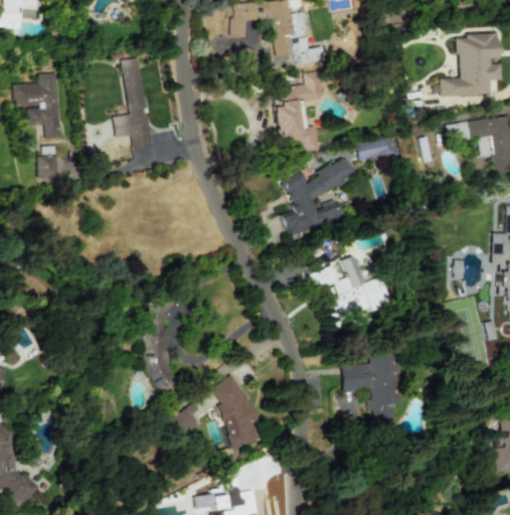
[(35,0),(0,0),(0,27),(18,27),(18,18),(35,19),(35,0)]
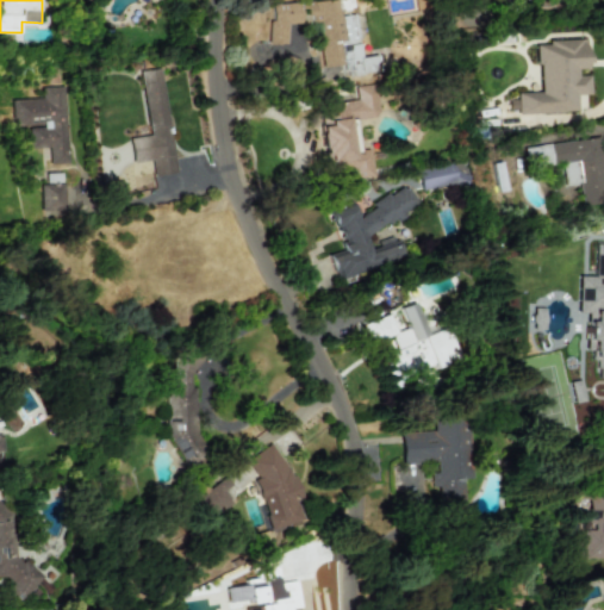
[(363,57),(360,14),(343,16),(341,0),(336,0),(271,6),(274,44),(292,43),(291,25),(317,22),(321,68),(348,66),(349,76),(383,73),(381,56),(363,57)]
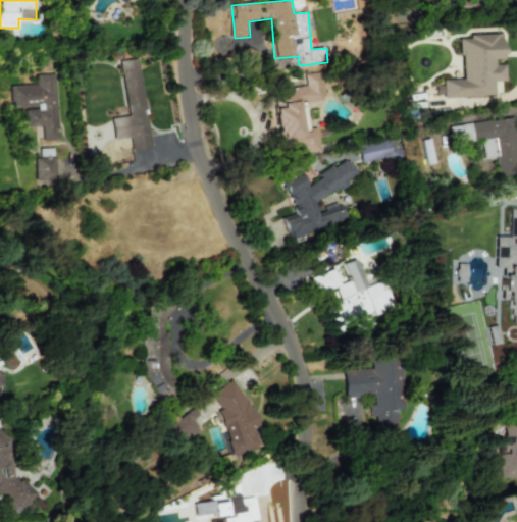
[(447,98),(498,96),(497,82),(508,81),(508,64),(498,65),(498,59),(505,59),(504,34),(472,35),(472,38),(463,39),(465,79),(446,80),(447,98)]
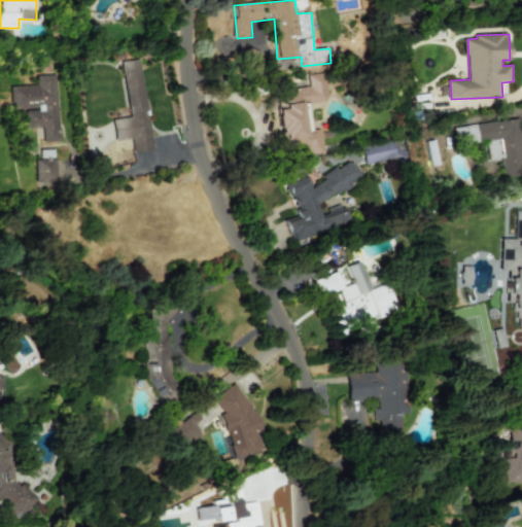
[(124,62),(132,119),(124,120),(126,131),(132,131),(135,153),(155,150),(143,59),(124,62)]
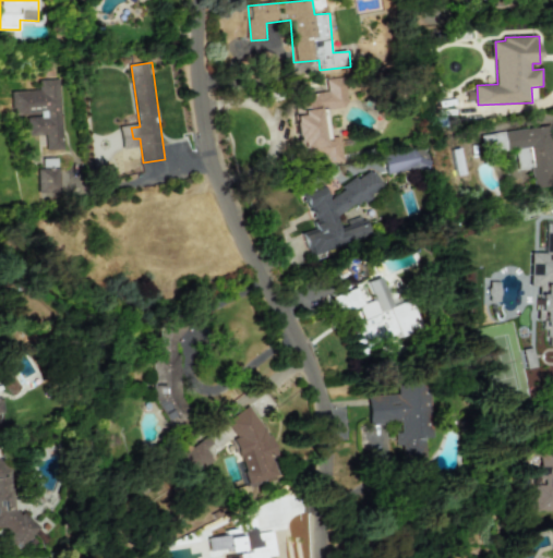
[(331,80),(332,93),(297,97),(298,113),(350,107),(347,77),(331,80)]
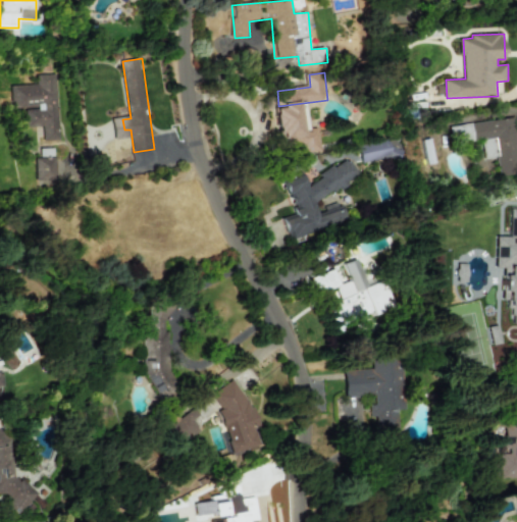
[(13,85),(14,109),(29,108),(29,126),(45,126),(46,140),(61,140),(58,73),(39,74),(39,84),(13,85)]
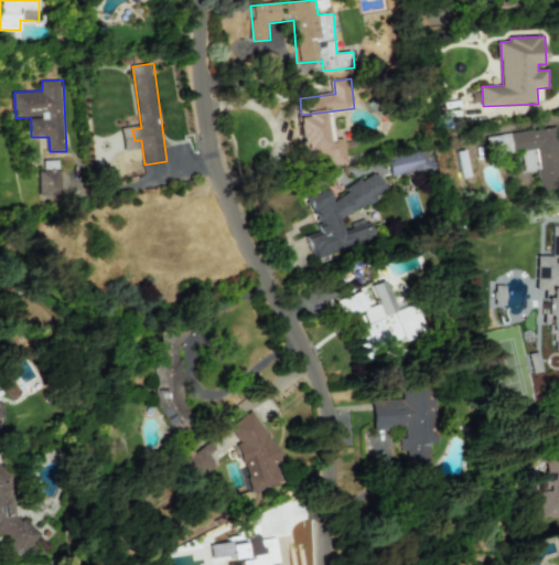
[(514,132),(516,151),(538,149),(543,190),(558,189),(558,128),(514,132)]
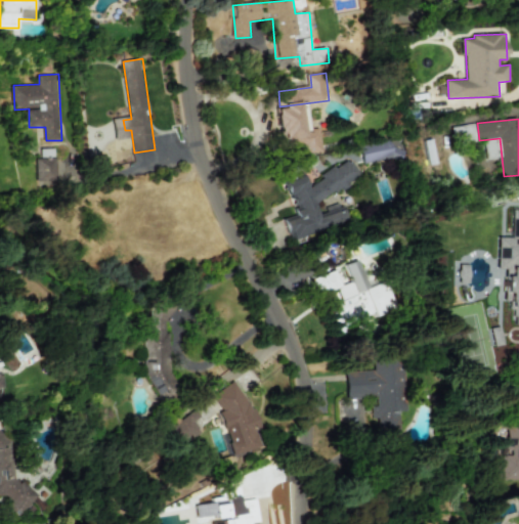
[(323,149),(321,130),(285,135),(287,155),(323,149)]
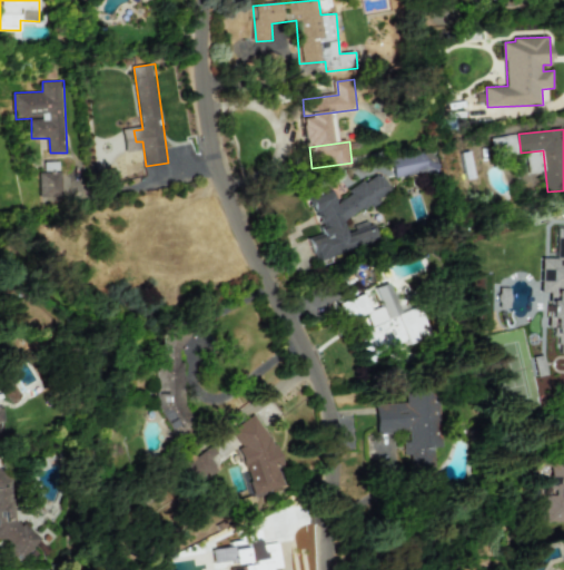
[(544,153),(530,154),(531,172),(545,170),(544,153)]
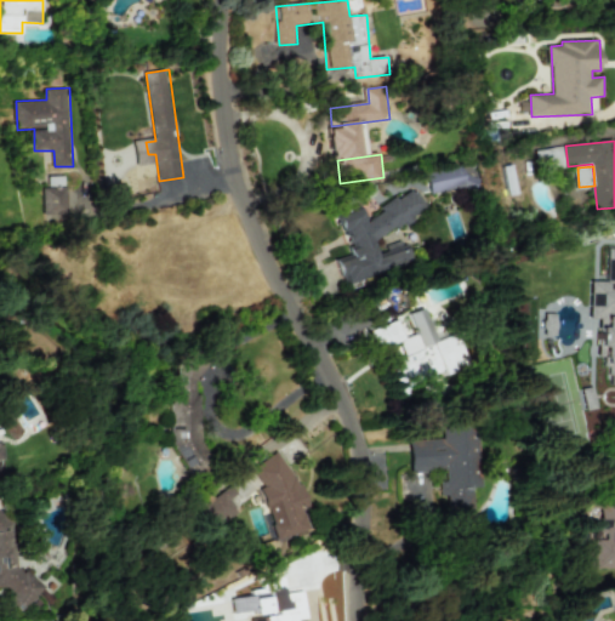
[(69,214),(69,188),(46,188),(46,214),(69,214)]
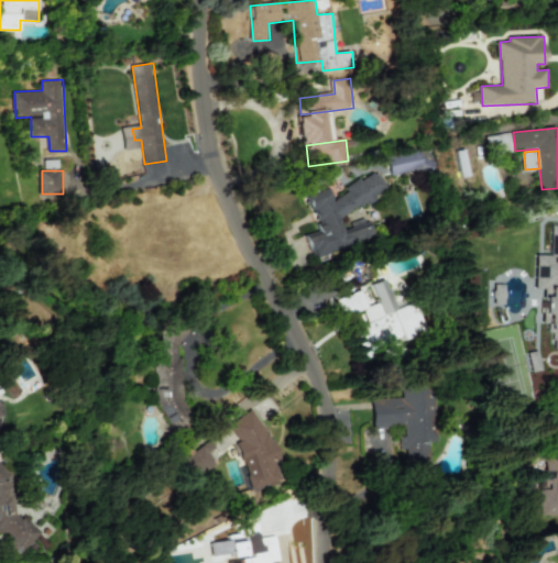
[(375,238),(371,222),(346,230),(340,212),(391,197),(383,174),(347,185),(350,195),(334,200),(329,187),(308,194),(320,231),(307,235),(314,257),(375,238)]
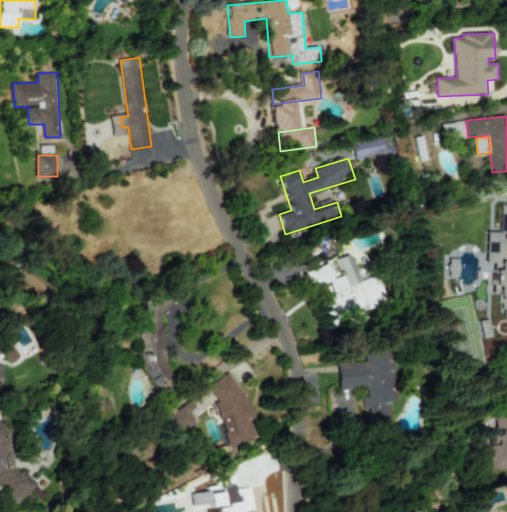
[(490,232),(489,263),(495,263),(495,275),(495,277),(495,294),(500,294),(506,315),(506,317),(506,205),(503,205),(502,232),(490,232)]
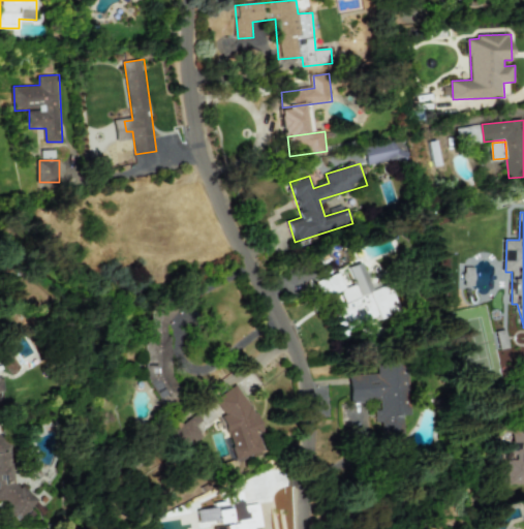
[(402,312),(391,283),(375,290),(364,262),(351,268),(358,284),(348,288),(342,272),(317,282),(325,299),(342,291),(349,307),(334,313),(340,329),(379,313),(381,319),(402,312)]
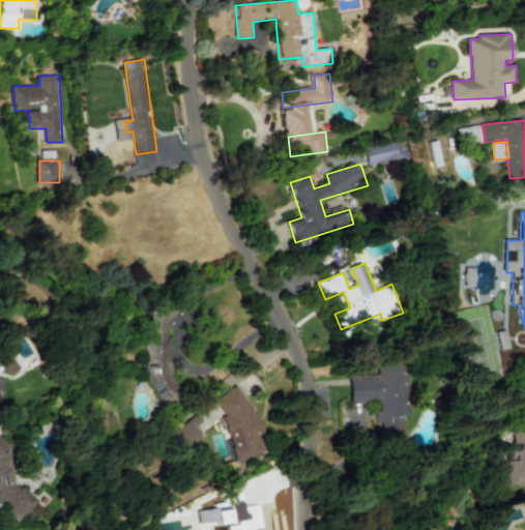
[(476,268),(463,268),(464,290),(477,289),(476,268)]
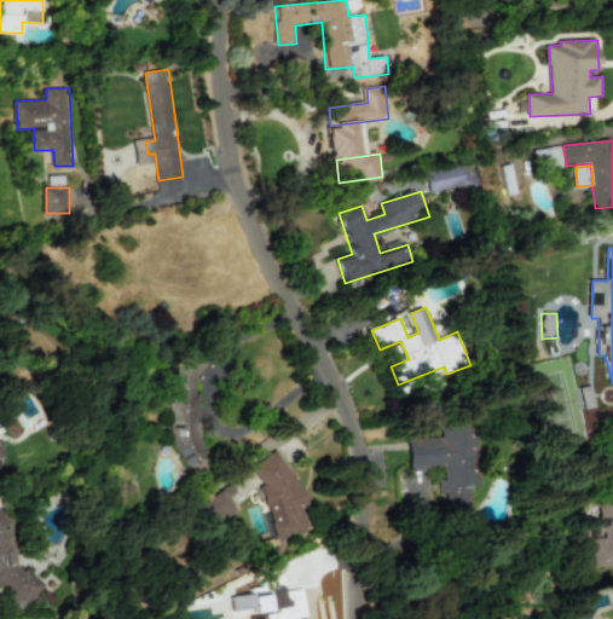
[(174,441),(192,472),(198,472),(212,464),(212,451),(203,437),(203,398),(198,389),(198,377),(208,372),(208,362),(206,358),(186,358),(179,362),(180,393),(174,395),(174,441)]
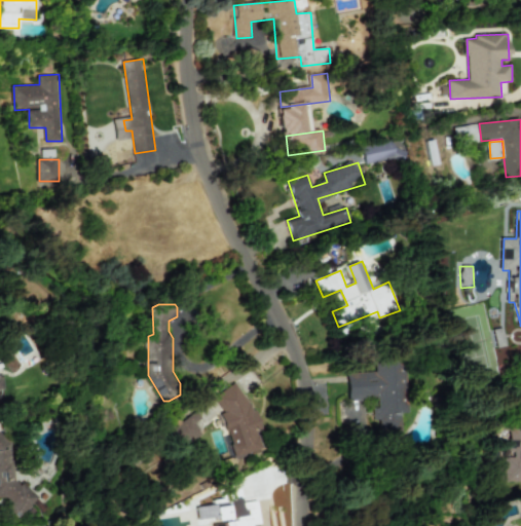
[(406,359),(377,360),(377,372),(349,373),(350,400),(379,398),(379,408),(375,408),(376,420),(381,420),(382,443),(404,441),(402,412),(409,411),(406,359)]
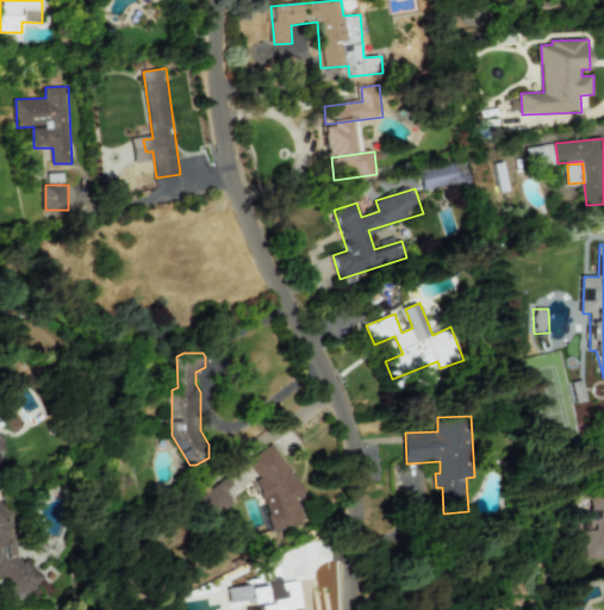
[(306,521),(302,502),(305,499),(302,484),(276,443),(250,460),(262,479),(257,481),(261,495),(266,500),(273,529),(306,521)]
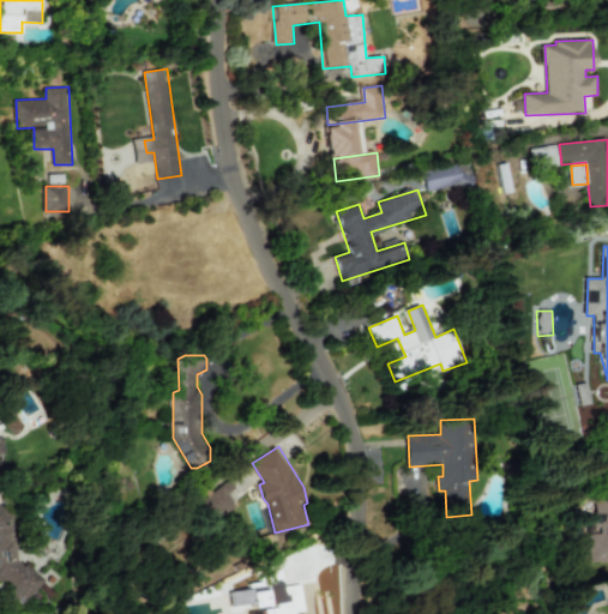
[(236,488),(229,480),(214,493),(211,491),(198,503),(216,523),(236,504),(228,495),(236,488)]
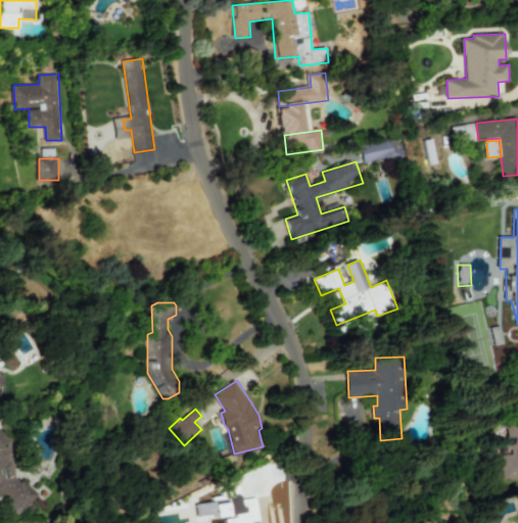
[(517,416),(508,416),(509,454),(504,454),(504,479),(517,478),(517,416)]
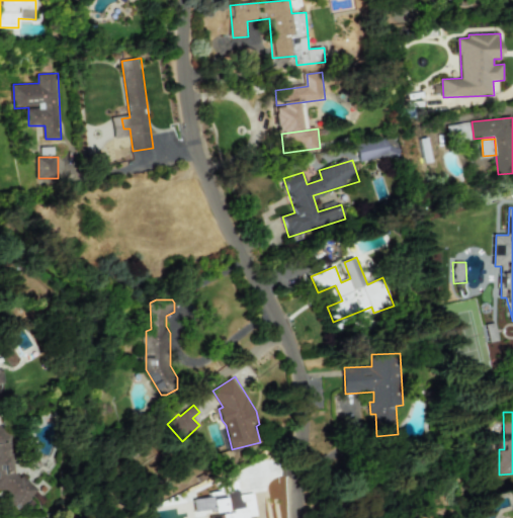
[(201,499),(203,512),(226,509),(223,491),(212,493),(214,497),(201,499)]
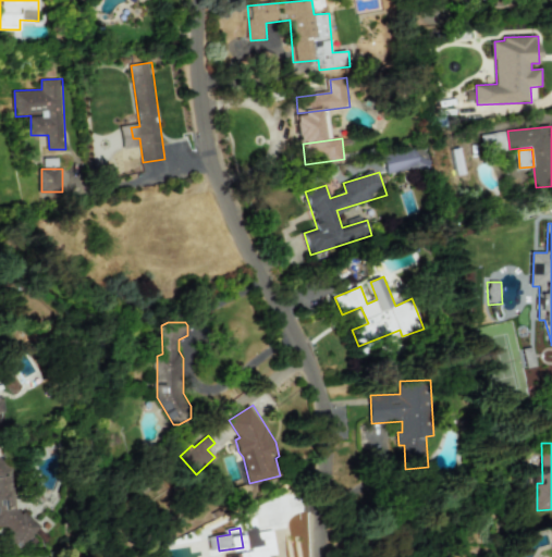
[(229,555),(229,556),(269,556),(270,556),(279,555),(276,531),(258,533),(260,551),(229,555)]
